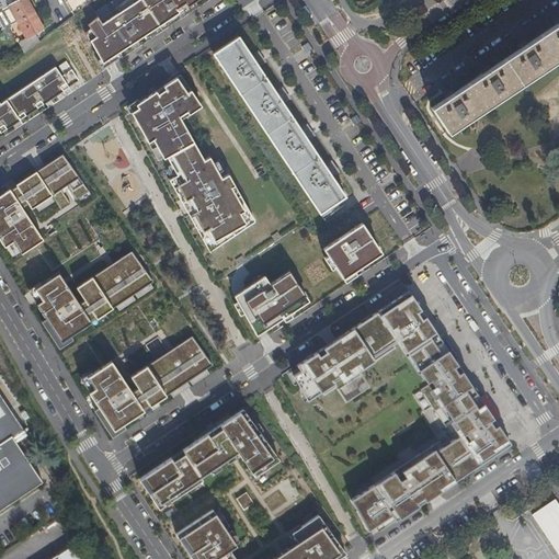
[(0,0),(0,10),(3,9),(10,4),(8,0),(0,0)]
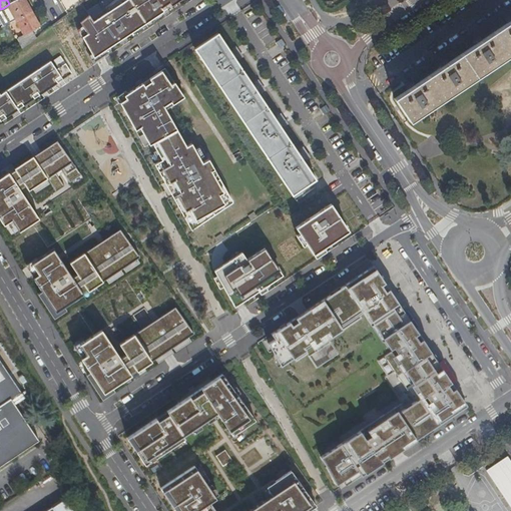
[(16,0),(9,4),(18,19),(32,11),(26,0),(16,0)]
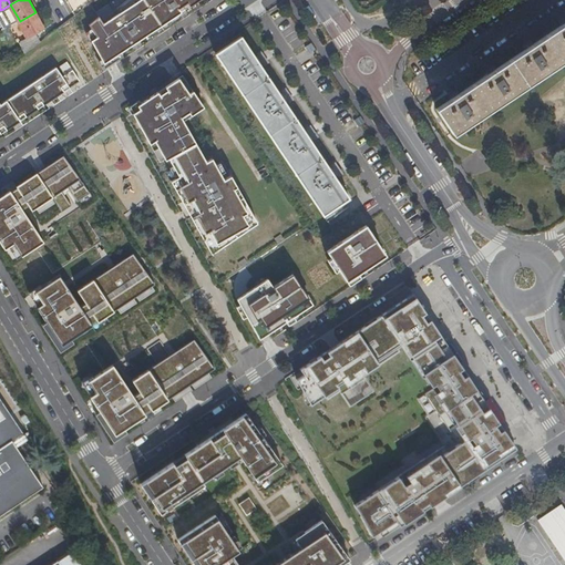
[(136,0),(105,21),(99,14),(90,22),(99,34),(92,38),(104,62),(183,10),(181,6),(189,0),(192,3),(196,0),(136,0)]
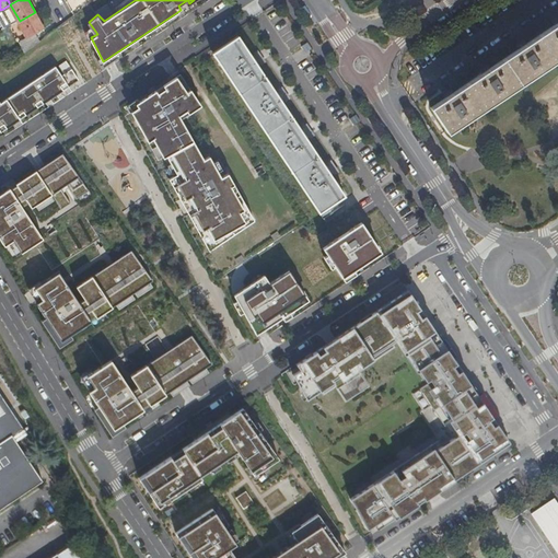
[(12,25),(20,21),(10,4),(3,9),(12,25)]
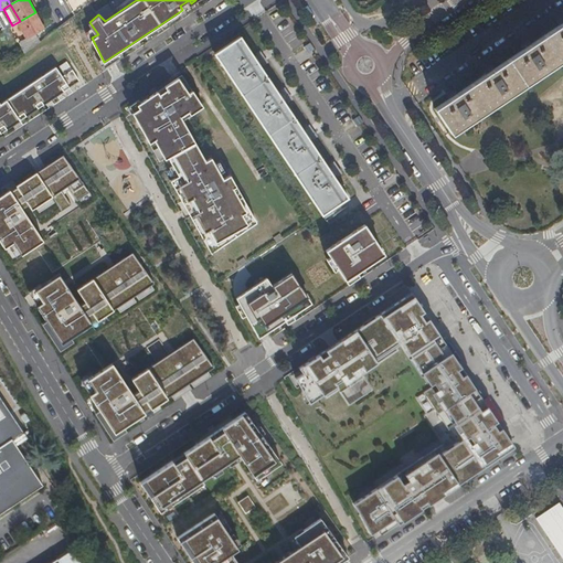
[(35,12),(20,21),(28,36),(20,42),(27,53),(42,41),(36,32),(45,28),(35,12)]
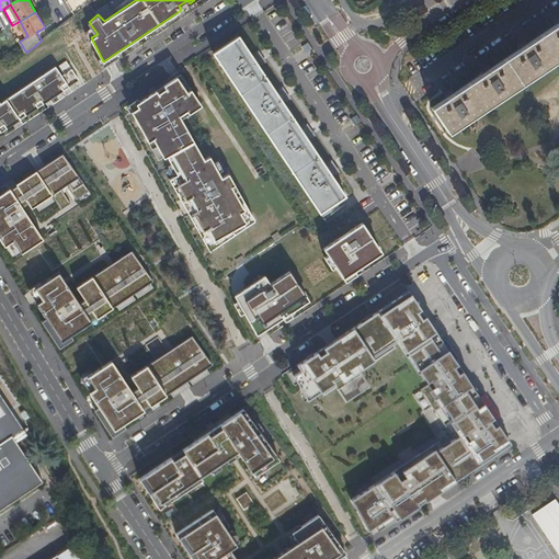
[(558,23),(557,24),(528,44),(521,48),(491,68),(483,72),(455,92),(447,97),(433,106),(451,132),(531,79),(558,59),(558,23)]
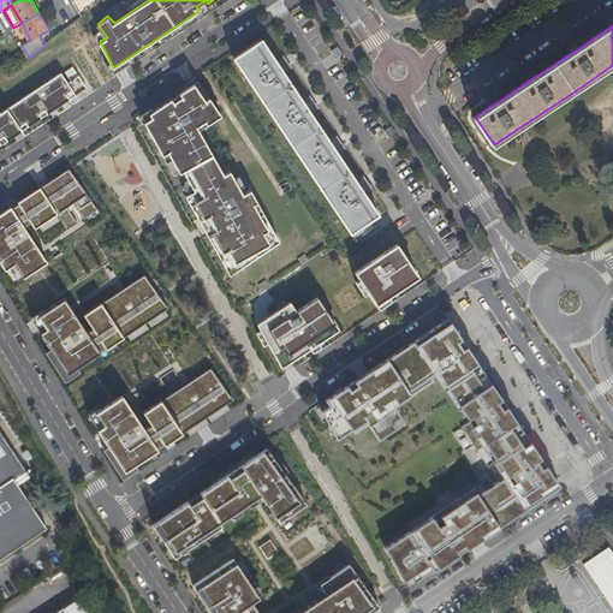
[(242,53),(234,58),(309,167),(352,232),(379,214),(364,190),(358,183),(337,150),(335,148),(332,142),(310,109),(305,102),(284,70),(278,61),(262,39),(242,53)]
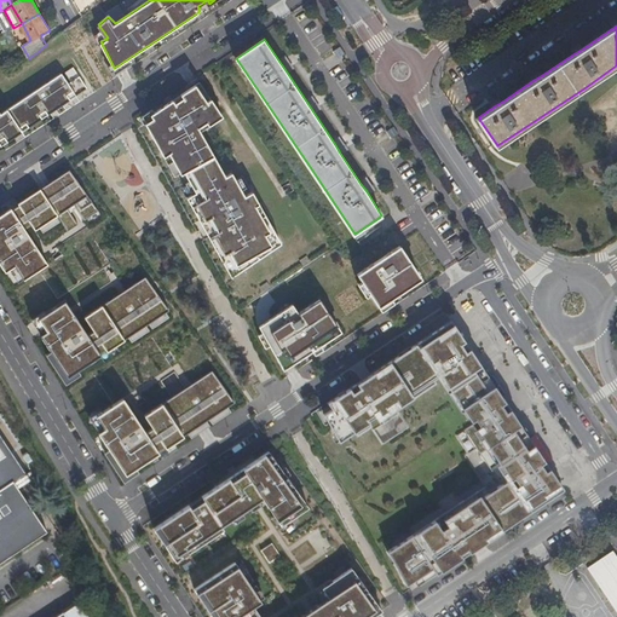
[(0,146),(87,90),(73,68),(65,73),(71,82),(68,85),(62,74),(0,114),(0,146)]
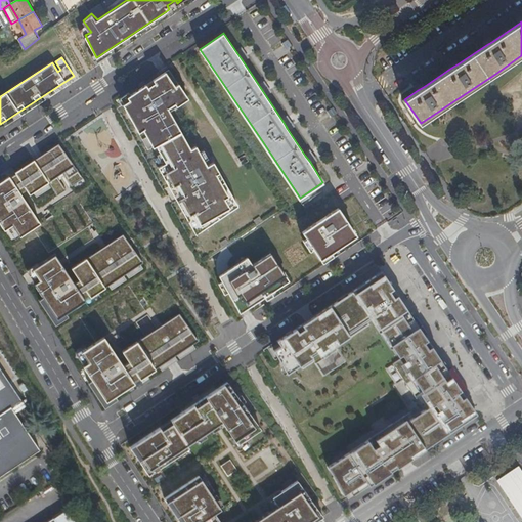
[(169,70),(127,97),(130,100),(123,104),(139,133),(143,131),(153,148),(158,145),(167,163),(159,168),(197,235),(238,207),(214,163),(208,167),(197,147),(191,149),(170,112),(188,98),(169,70)]
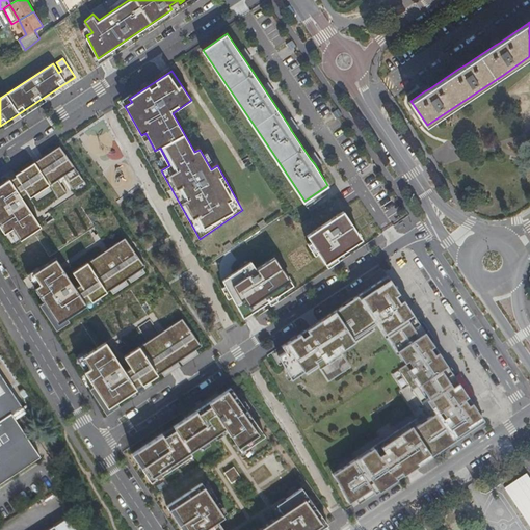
[(344,113),(340,107),(335,110),(338,116),(344,113)]
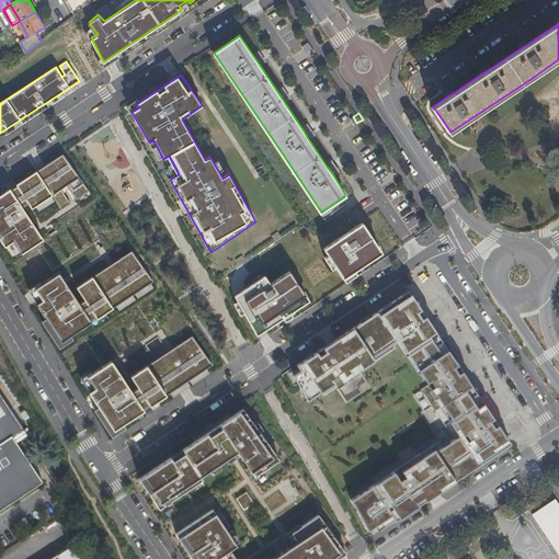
[(79,175),(64,153),(0,195),(0,238),(14,259),(44,239),(21,206),(29,202),(32,207),(53,193),(63,207),(71,202),(61,187),(68,183),(78,197),(89,191),(79,175)]
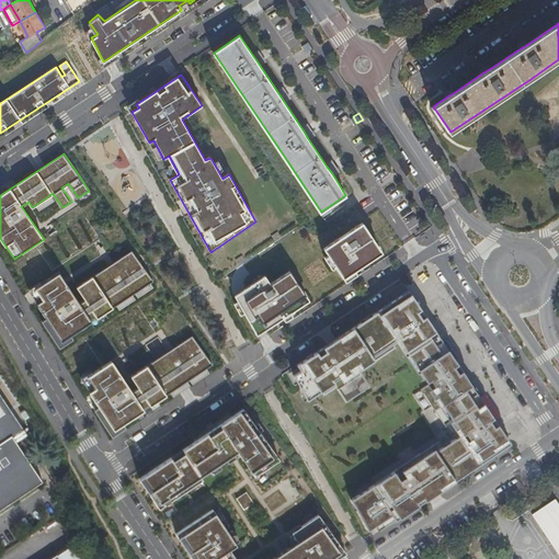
[(344,276),(384,251),(364,221),(324,247),(344,276)]
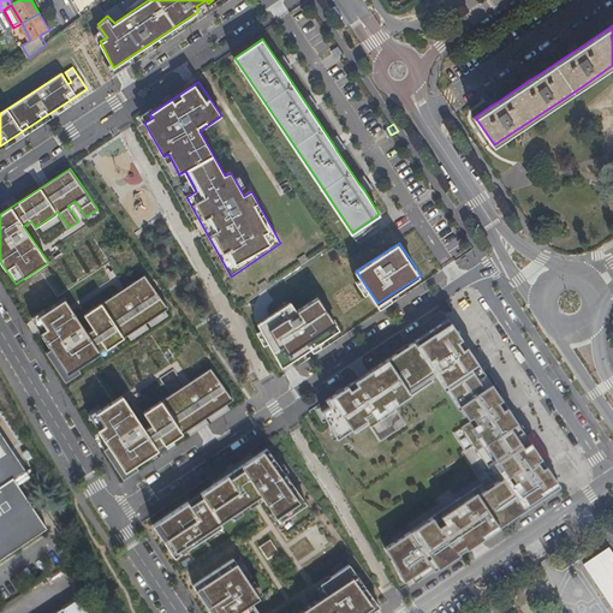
[(60,381),(170,307),(147,274),(78,320),(64,298),(29,322),(43,343),(37,347),(60,381)]
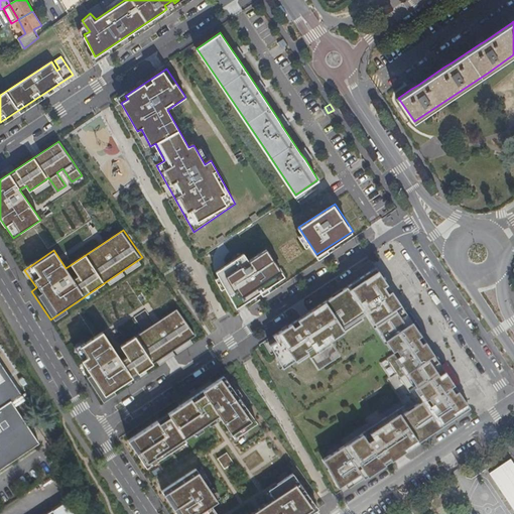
[(250,259),(245,251),(217,269),(232,297),(237,306),(286,274),(268,247),(250,259)]
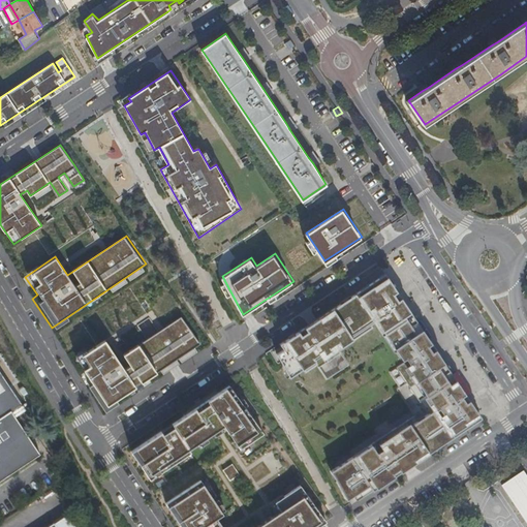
[(483,419),(386,274),(281,344),(284,350),(276,354),(289,378),(324,355),(330,363),(344,353),(339,346),(377,320),(405,363),(391,372),(402,389),(409,383),(430,414),(420,422),(415,415),(331,472),(347,500),(357,495),(361,500),(483,419)]
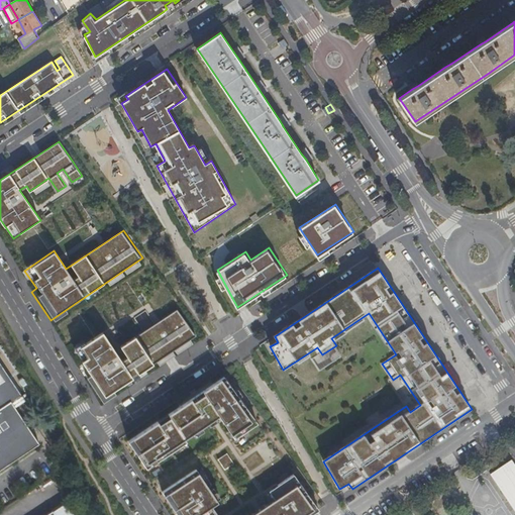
[(96,401),(197,333),(177,305),(108,351),(93,329),(67,347),(82,370),(77,373),(96,401)]
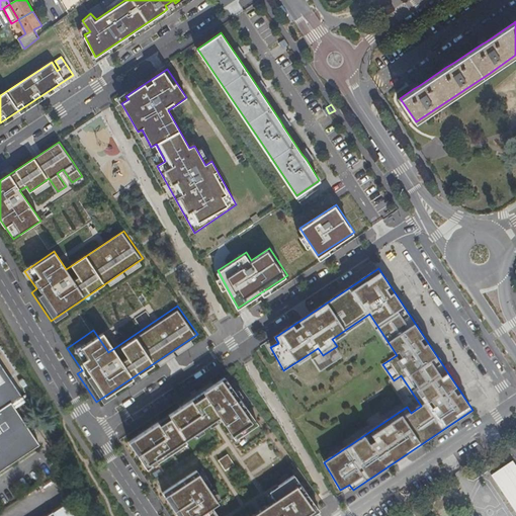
[(0,470),(41,443),(22,415),(13,401),(23,394),(0,358),(0,470)]
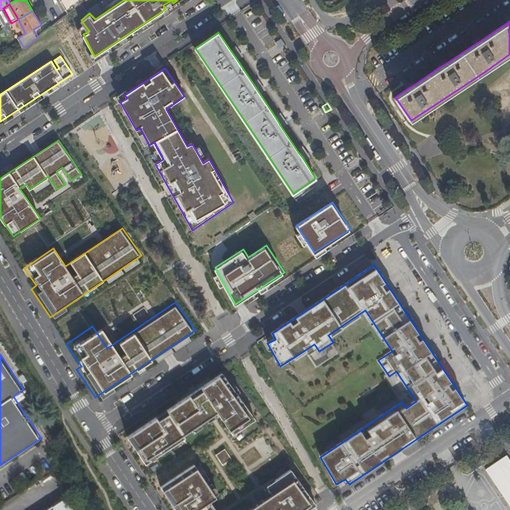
[(227,434),(254,416),(220,365),(192,383),(213,414),(227,434)]
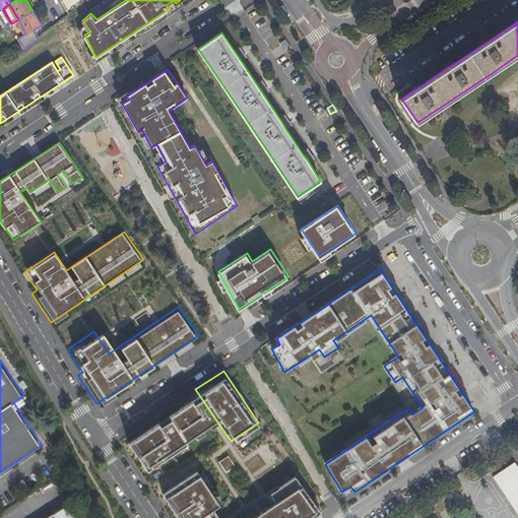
[(213,417),(195,389),(121,440),(142,470),(186,441),(184,438),(213,417)]
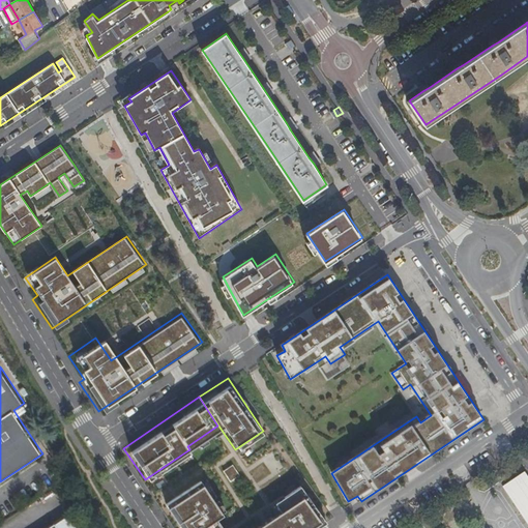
[(228,478),(237,472),(230,461),(221,467),(228,478)]
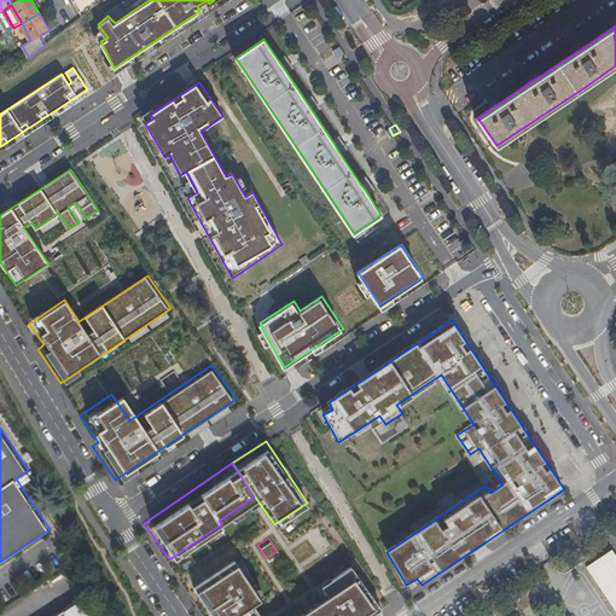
[(581,552),(586,559),(592,556),(587,548),(581,552)]
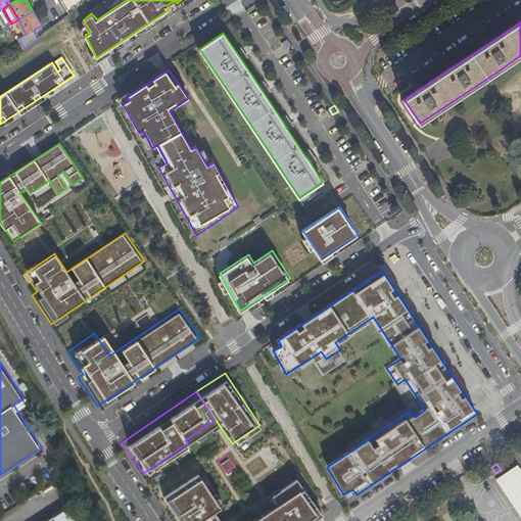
[(520,468),(518,465),(498,478),(520,513),(520,468)]
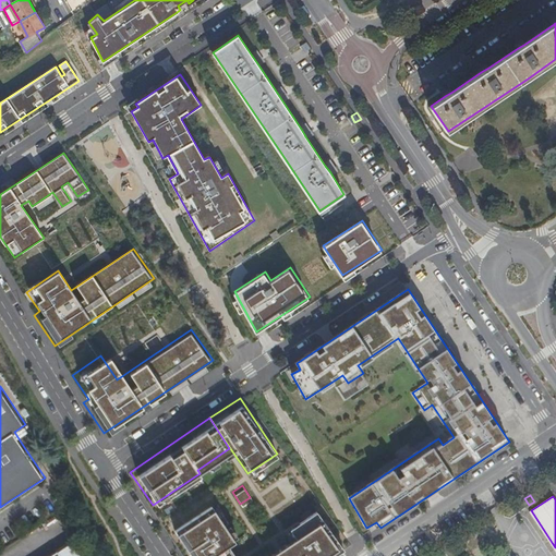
[(171,528),(190,555),(207,555),(227,543),(234,538),(210,503),(171,528)]
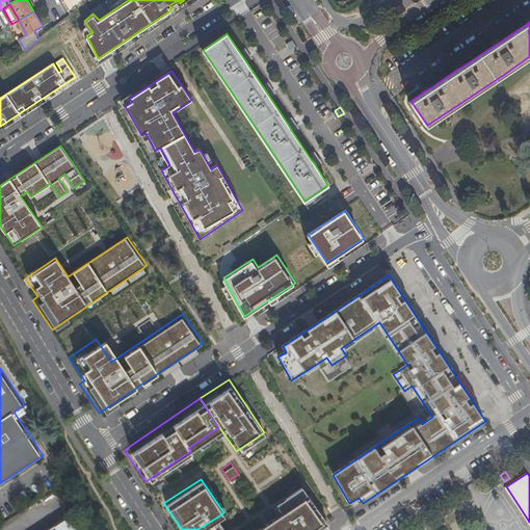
[(317,529),(328,523),(303,484),(235,529),(317,529)]
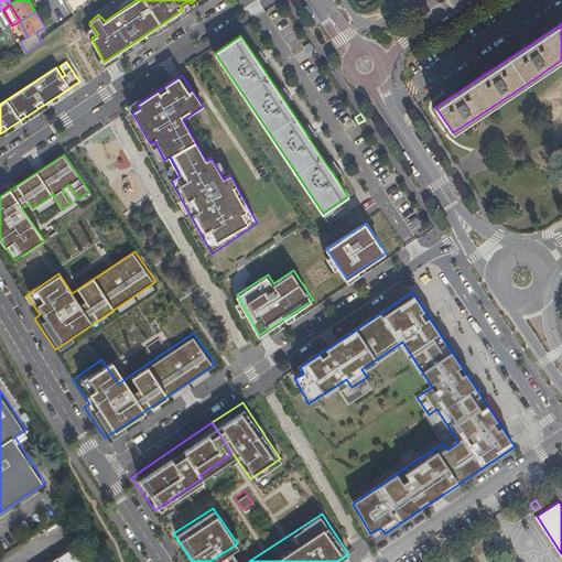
[(209,561),(238,561),(229,549),(209,561)]
